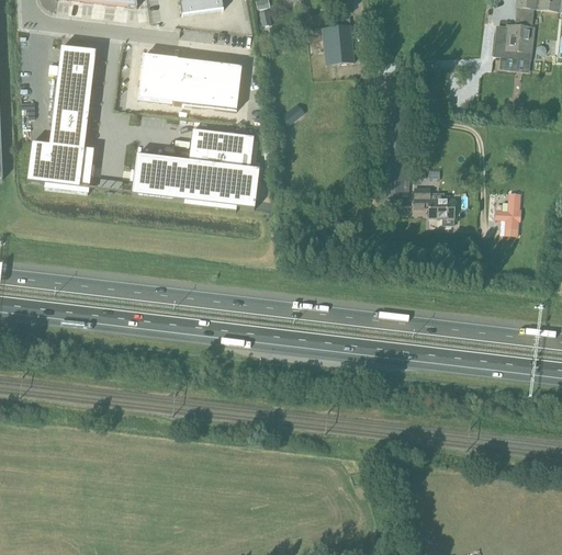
[(202,8),(201,0),(179,0),(180,11),(202,8)]
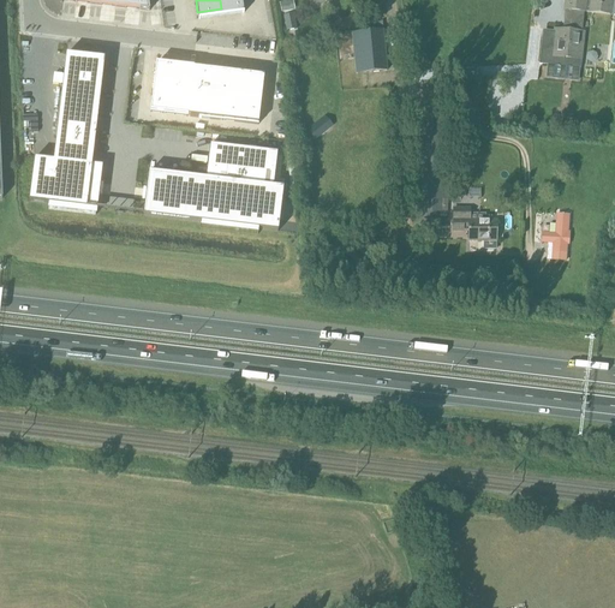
[(565,0),(565,4),(568,5),(566,25),(555,24),(554,27),(548,25),(544,57),(579,61),(583,27),(581,27),(584,6),(609,9),(614,9),(614,0),(565,0)]
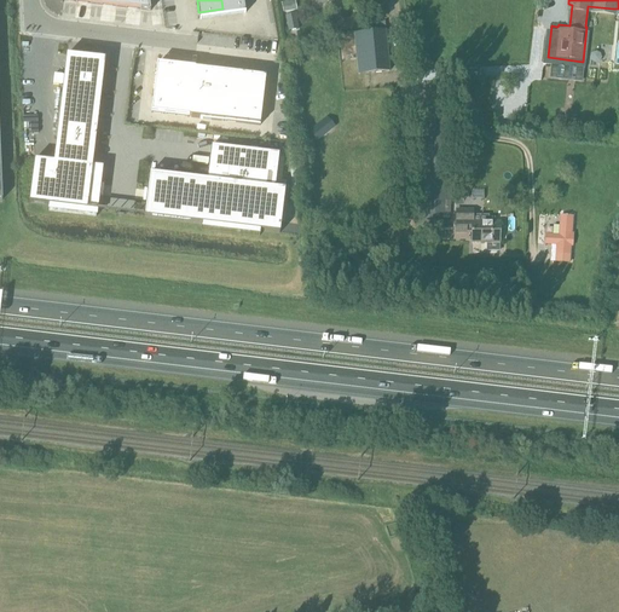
[(295,9),(285,10),(289,24),(299,22),(295,9)]
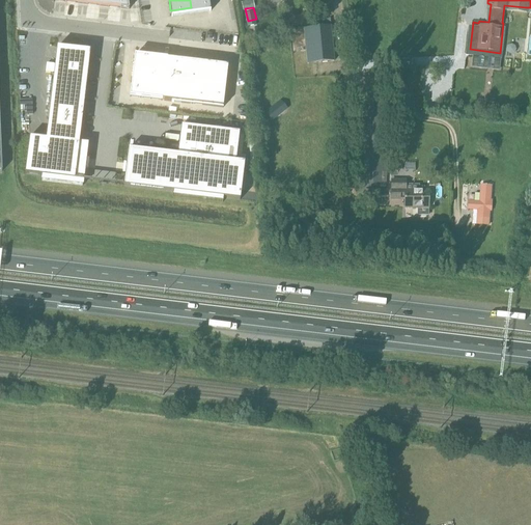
[(320,22),(305,24),(307,58),(334,55),(330,14),(320,18),(320,22)]
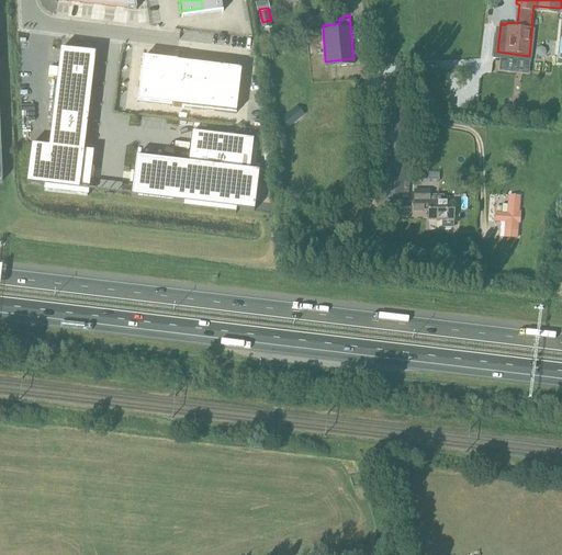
[(31,138),(26,178),(44,180),(43,185),(44,185),(44,184),(88,190),(93,147),(83,145),(96,48),(60,44),(48,140),(31,138)]
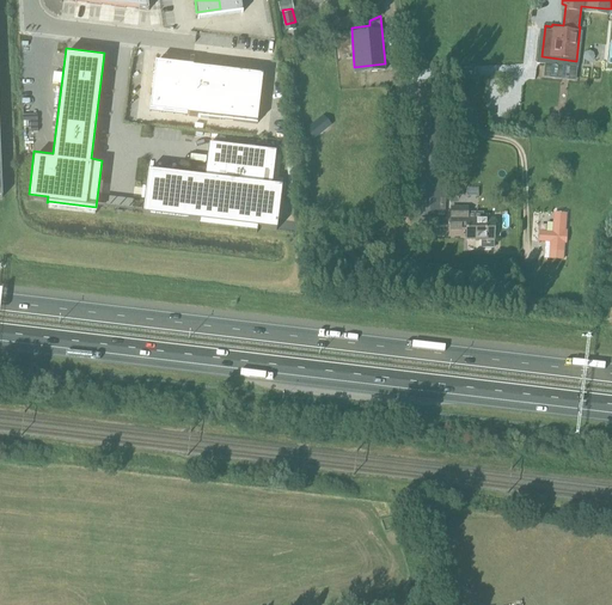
[(155,56),(150,105),(257,117),(263,69),(155,56)]
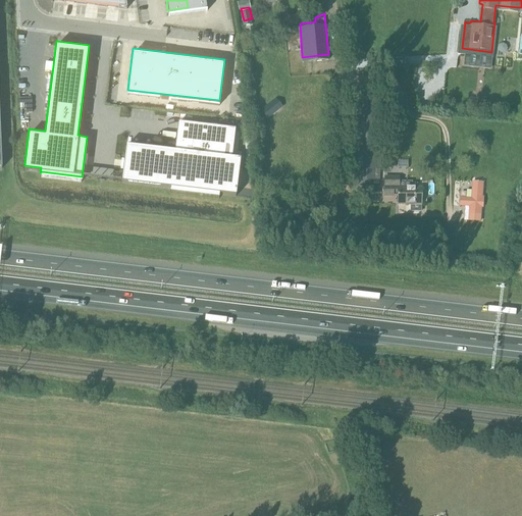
[(379,181),(379,178),(379,87),(353,87),(353,187),(382,187),(382,181),(379,181)]
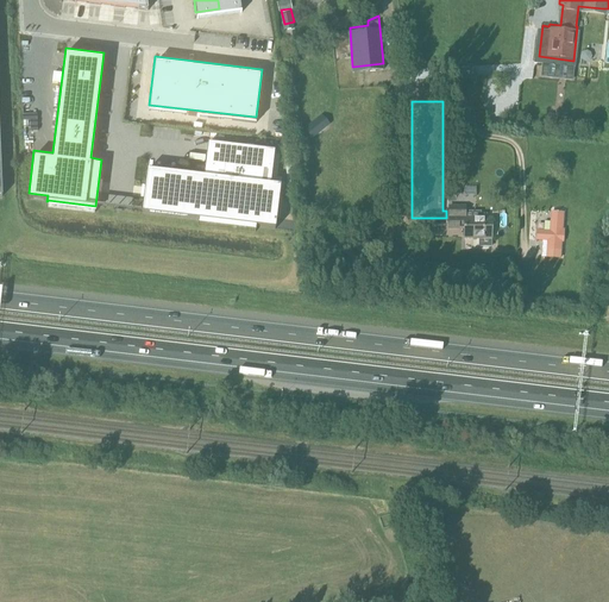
[(322,108),(303,124),(311,131),(328,117),(322,108)]
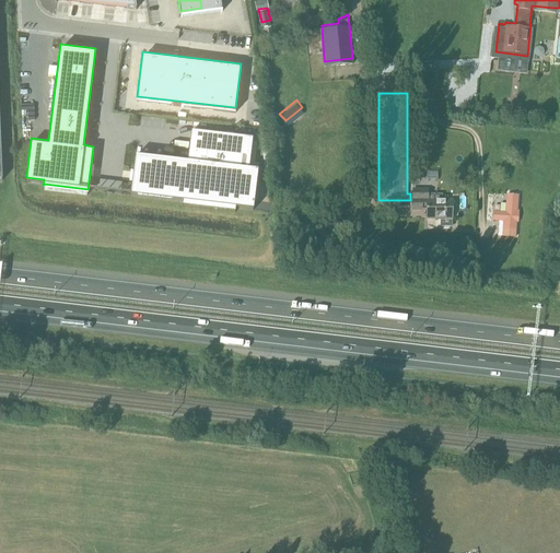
[(136,151),(131,190),(183,197),(183,201),(235,208),(235,202),(253,204),(257,165),(248,164),(253,134),(191,127),(188,157),(136,151)]
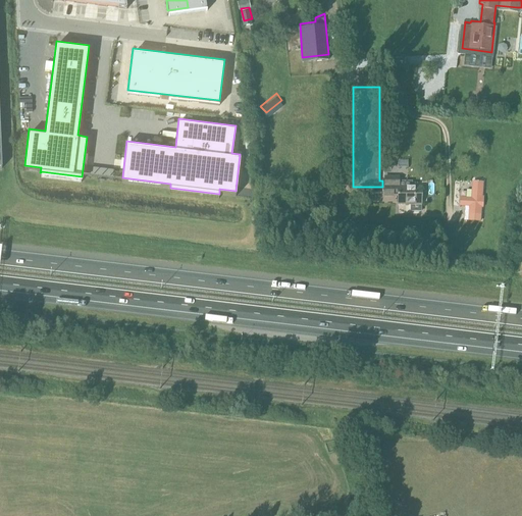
[(397,189),(397,200),(409,200),(409,206),(419,207),(421,183),(398,182),(399,171),(387,171),(386,189),(397,189)]
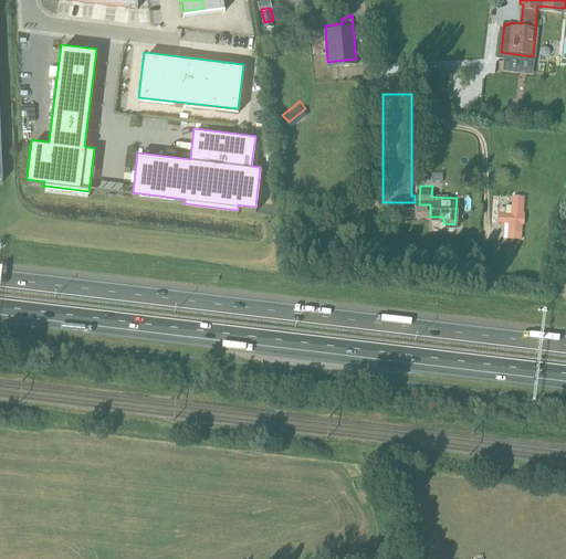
[(499,208),(498,218),(509,219),(507,232),(521,233),(522,220),(523,220),(524,208),(523,208),(524,192),(512,191),(511,209),(499,208)]
